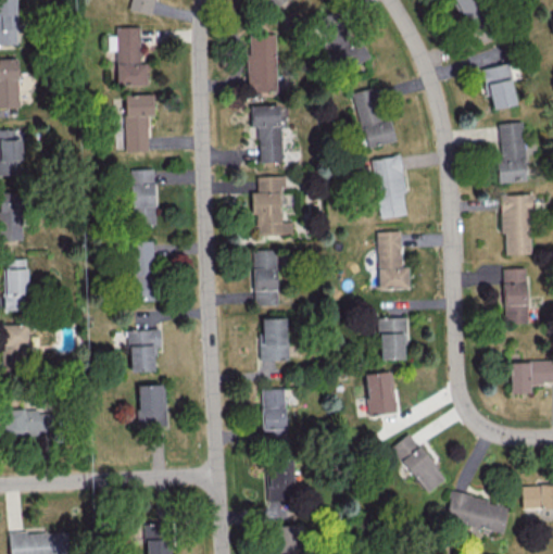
[(16,0),(0,0),(0,46),(19,46),(16,0)]
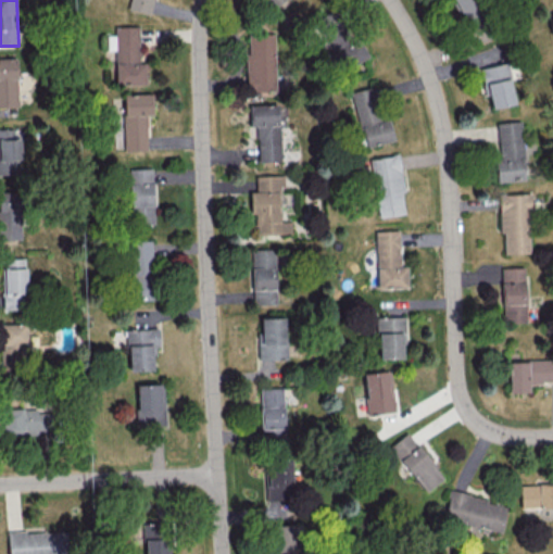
[(156,0),(133,0),(130,11),(153,16),(156,0)]
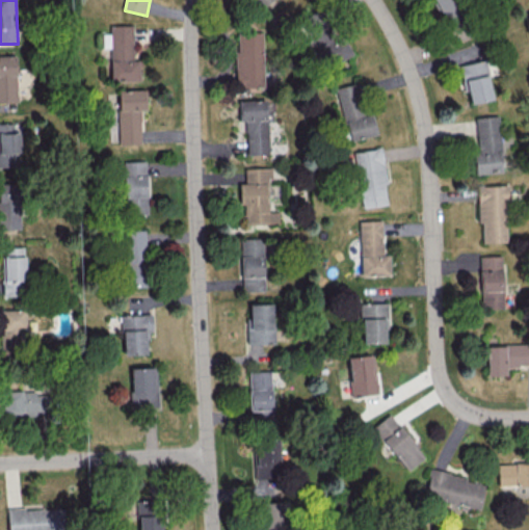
[(255,0),(265,11),(278,0),(255,0)]
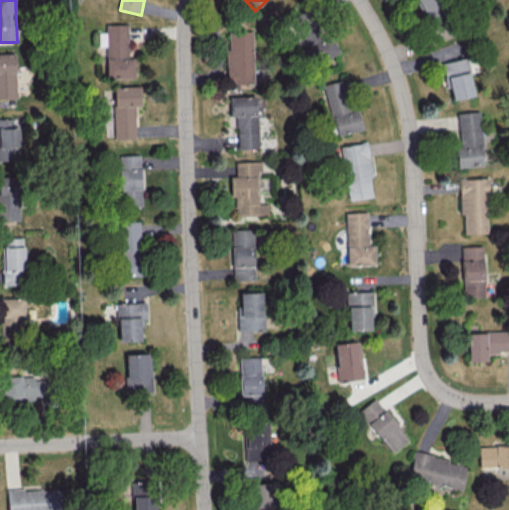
[(444,11),(438,0),(418,0),(429,19),(444,11)]
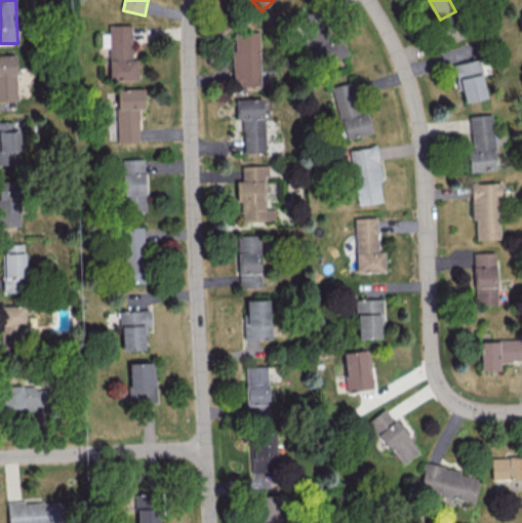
[(326,68),(347,56),(321,9),(300,22),(326,68)]
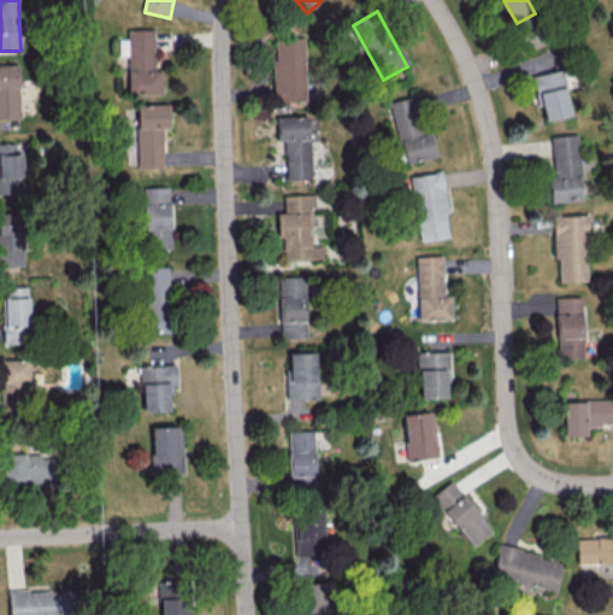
[(131,58),(131,95),(165,94),(164,71),(158,71),(157,30),(130,31),(131,41),(122,41),(122,58),(131,58)]
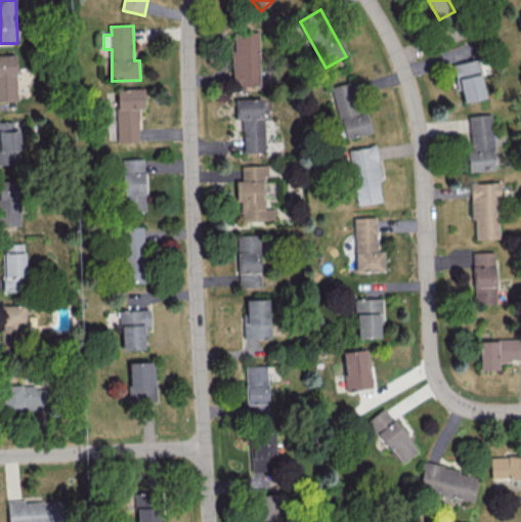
[(260,34),(236,34),(236,51),(233,51),(234,91),(262,90),(260,34)]
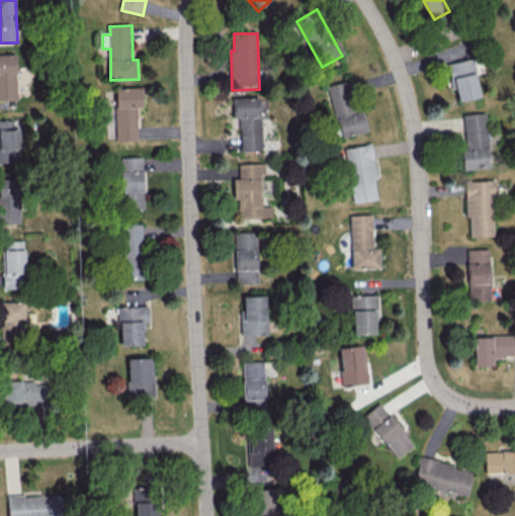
[(0,101),(18,101),(18,56),(0,56),(0,101)]
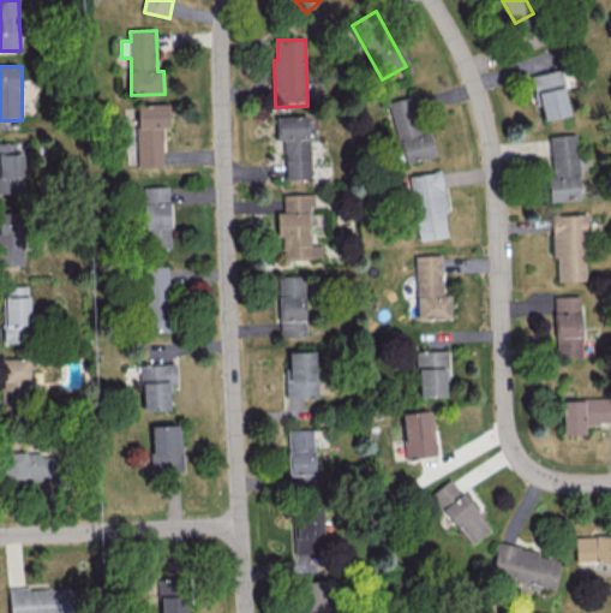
[(534,77),(545,123),(573,115),(561,71),(534,77)]
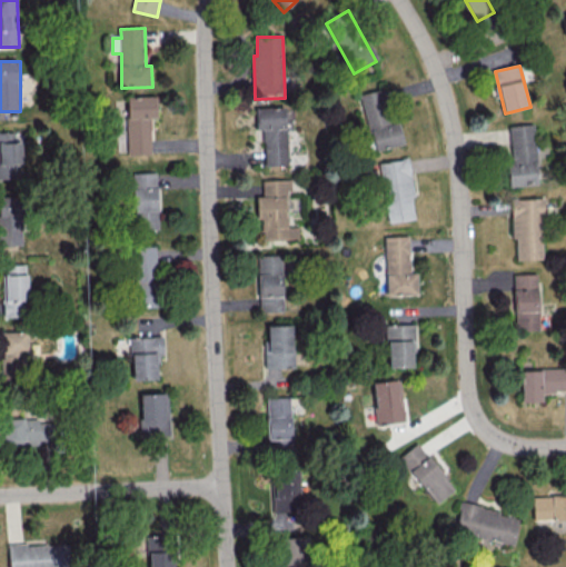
[(364,96),(376,152),(406,145),(401,123),(393,126),(385,91),(364,96)]
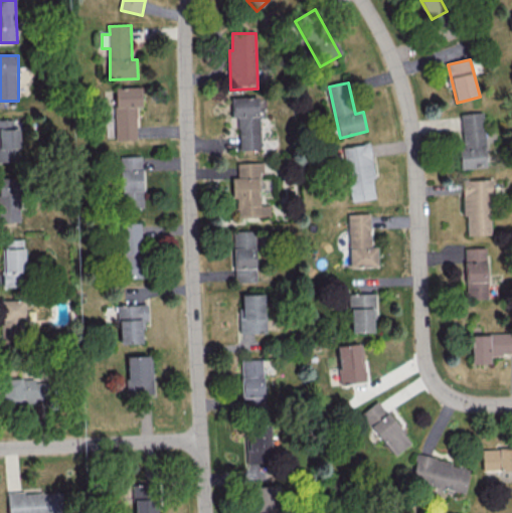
[(144,108),(144,88),(117,89),(118,142),(139,141),(139,108),(144,108)]
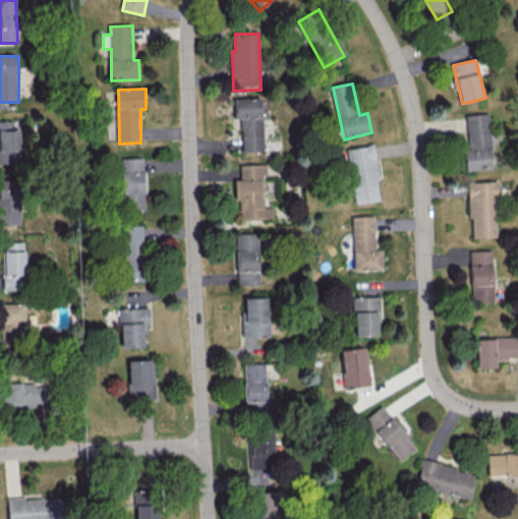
[(244,153),(266,153),(264,99),(237,100),(237,120),(243,119),(244,153)]
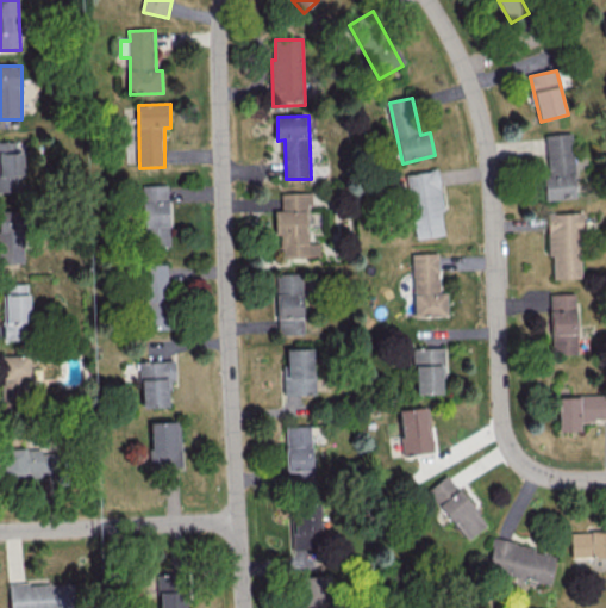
[(547,202),(579,199),(573,134),(548,136),(551,175),(544,177),(547,202)]
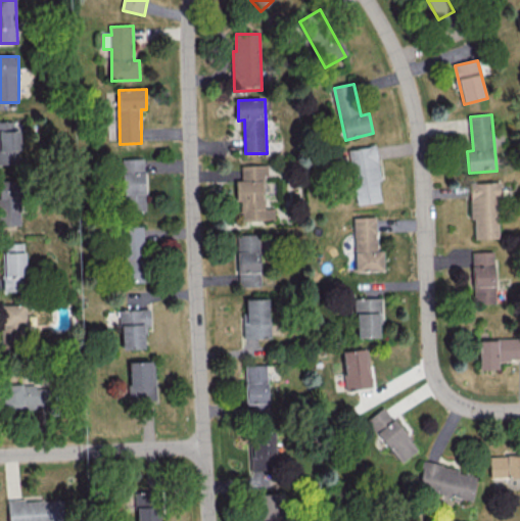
[(0,124),(0,166),(21,164),(20,124),(0,124)]
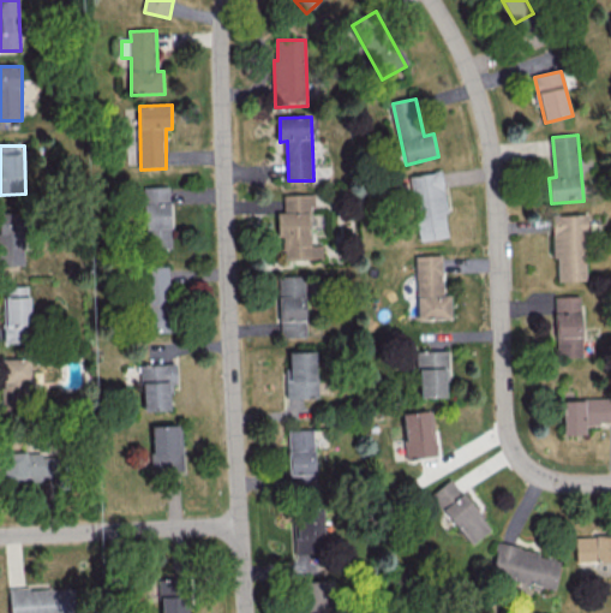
[(419,242),(450,239),(443,173),(412,177),(419,242)]
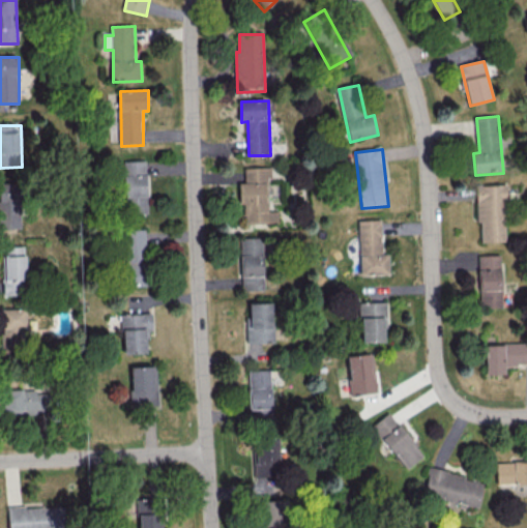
[(148,162),(125,163),(126,215),(149,214),(148,162)]
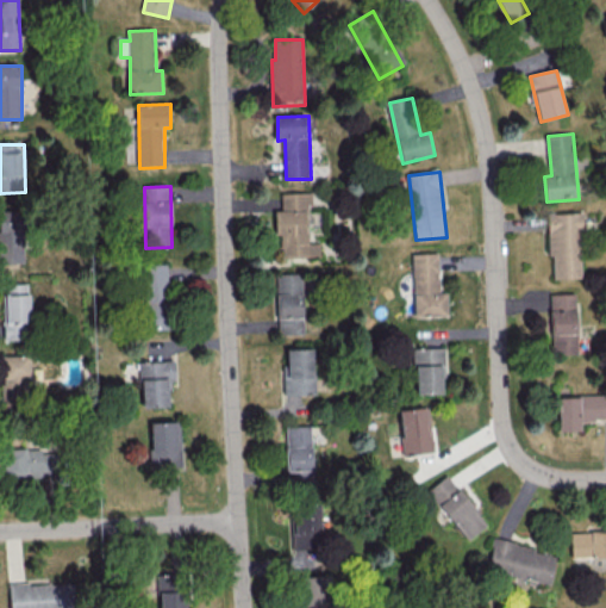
[(322,259),(322,244),(308,244),(308,205),(314,205),(313,193),(283,194),(283,212),(276,212),(277,237),(282,237),(283,259),(322,259)]
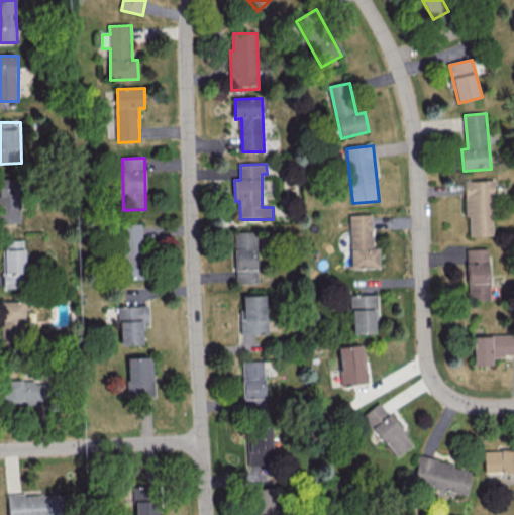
[(0,224),(21,224),(21,180),(0,180),(0,224)]
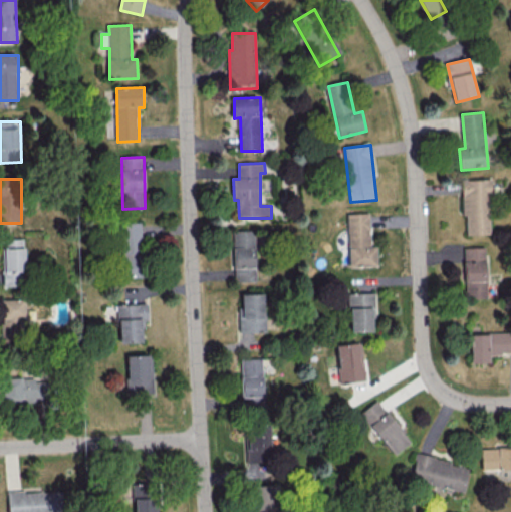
[(493,235),(491,180),(464,181),(466,236),(493,235)]
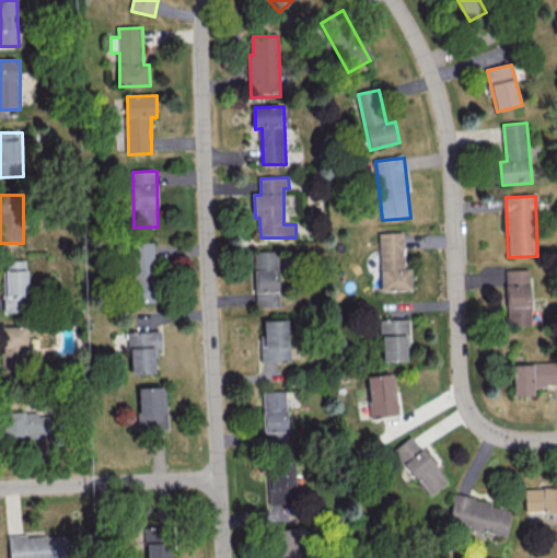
[(382,292),(413,292),(413,270),(405,270),(404,233),(381,234),(382,292)]
